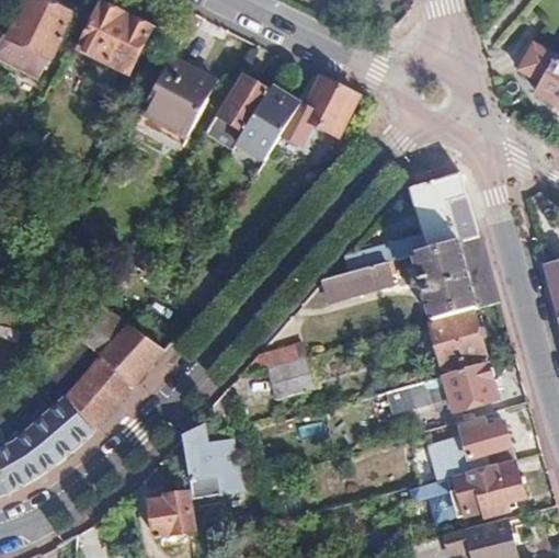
[(73,13),(45,0),(24,0),(9,34),(54,55),(73,13)]
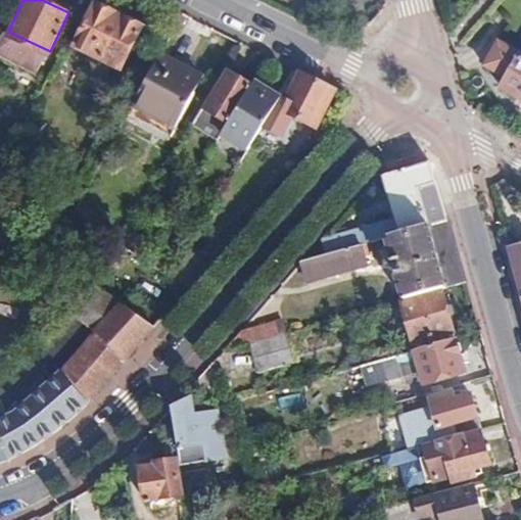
[(143,26),(96,2),(76,44),(122,67),(143,26)]
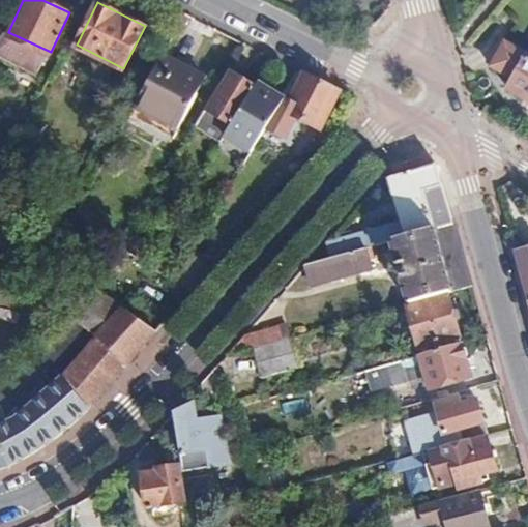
[(514,76),(507,86),(527,97),(527,50),(527,52),(504,38),(491,62),(514,76)]
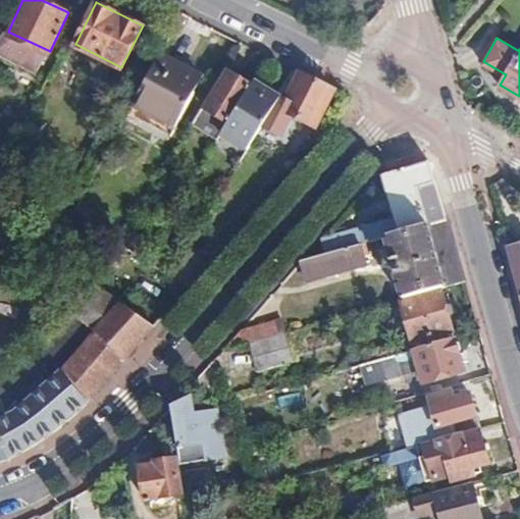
[(157,54),(134,99),(175,121),(194,88),(189,85),(195,73),(157,54)]
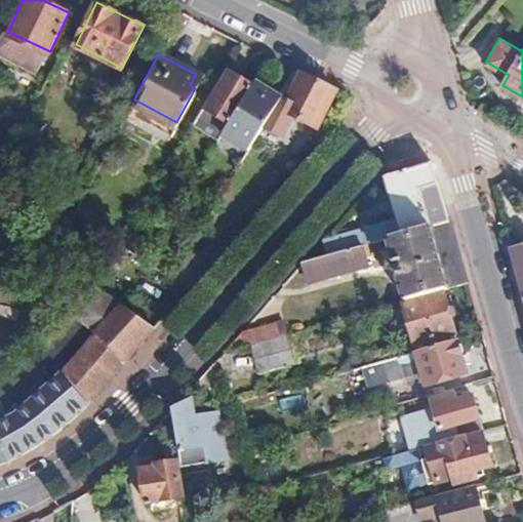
[(216,141),(223,131),(250,83),(226,70),(204,108),(201,107),(191,125),(216,141)]
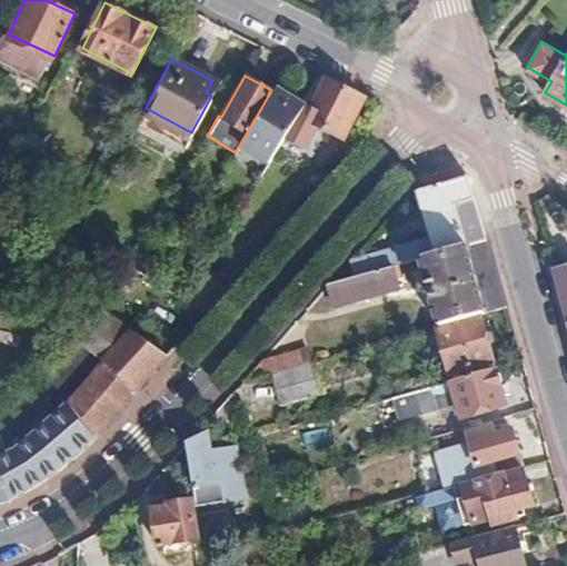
[(345,135),(366,96),(326,76),(311,106),(307,103),(288,132),(309,142),(321,122),(345,135)]
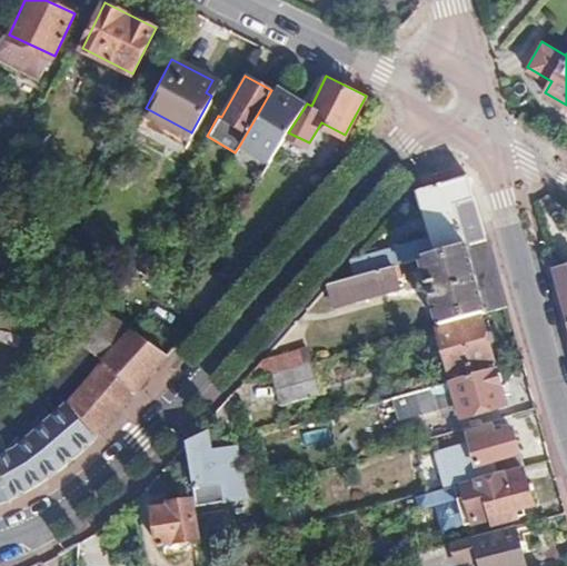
[(270,160),(288,132),(307,103),(276,85),(271,90),(241,142),(270,160)]
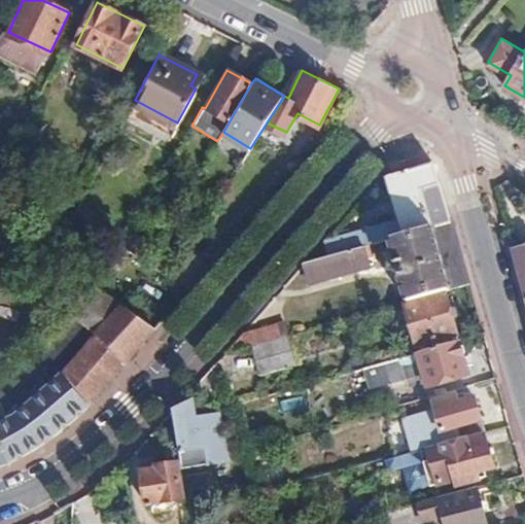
[(432,160),(387,174),(400,216),(323,240),(327,254),(366,243),(386,237),(450,217),(432,160)]
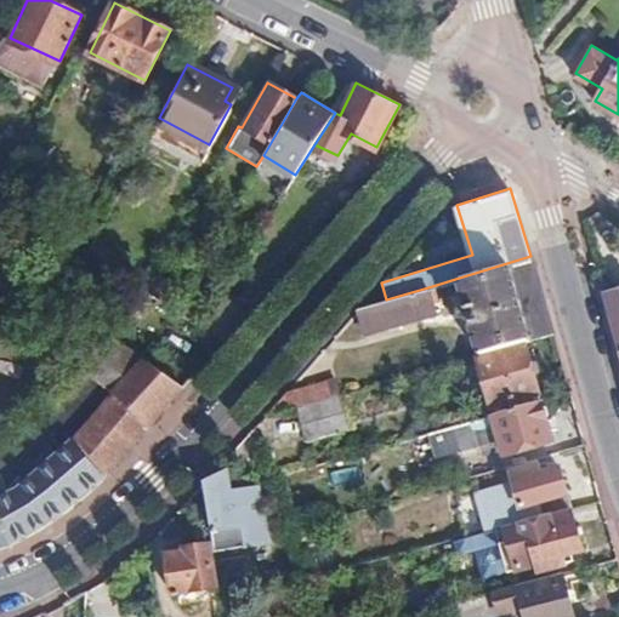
[(609,247),(618,238),(618,232),(602,215),(590,226),(609,247)]
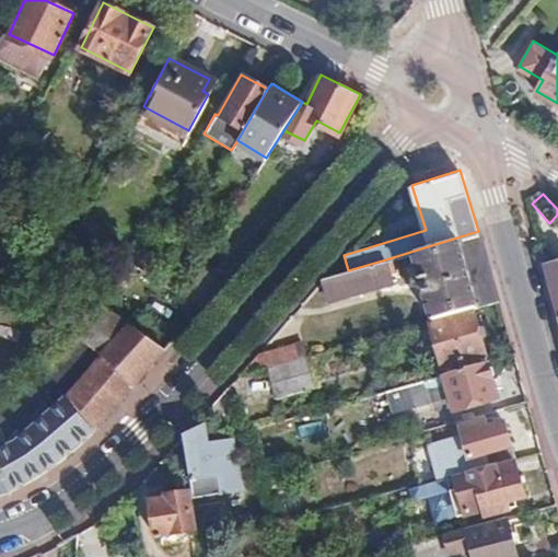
[(498,301),(478,231),(410,252),(417,277),(413,278),(415,288),(420,287),(430,320),(473,308),(498,301)]
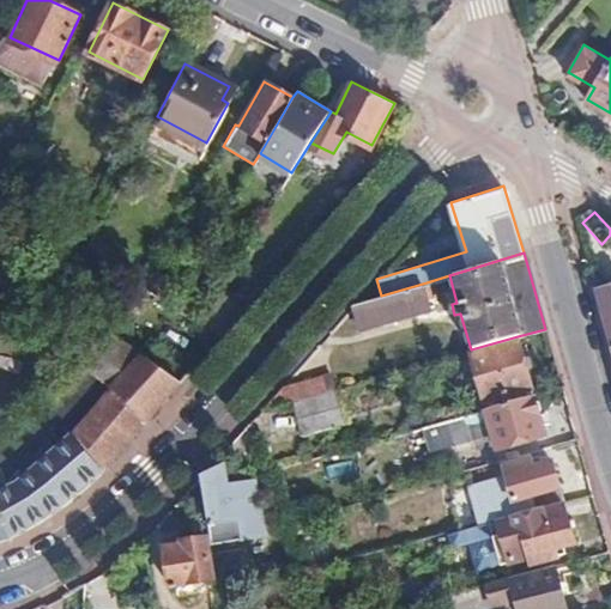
[(381,296),(354,304),(358,326),(429,306),(427,297),(431,296),(427,282),(381,296)]
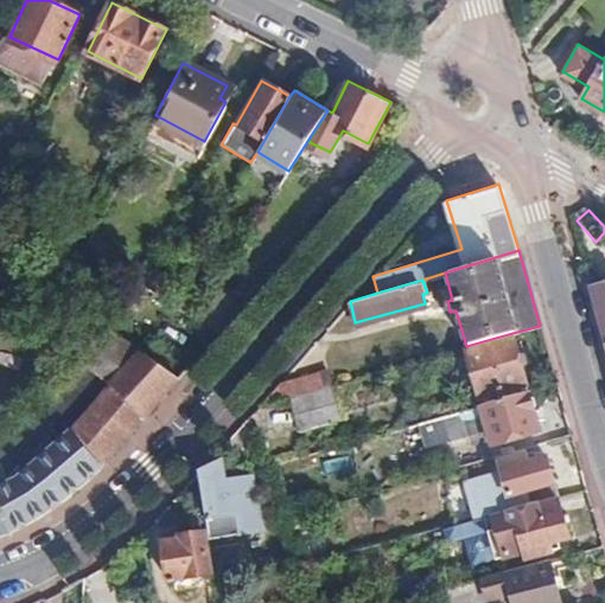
[(604,280),(591,284),(604,338),(604,280)]
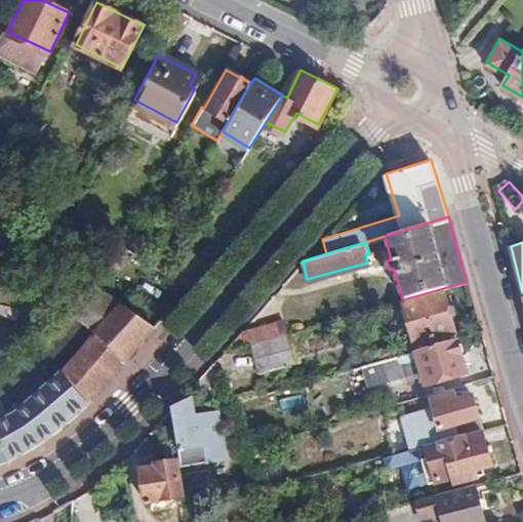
[(126,359),(155,324),(85,275),(67,303),(101,331),(96,336),(126,359)]
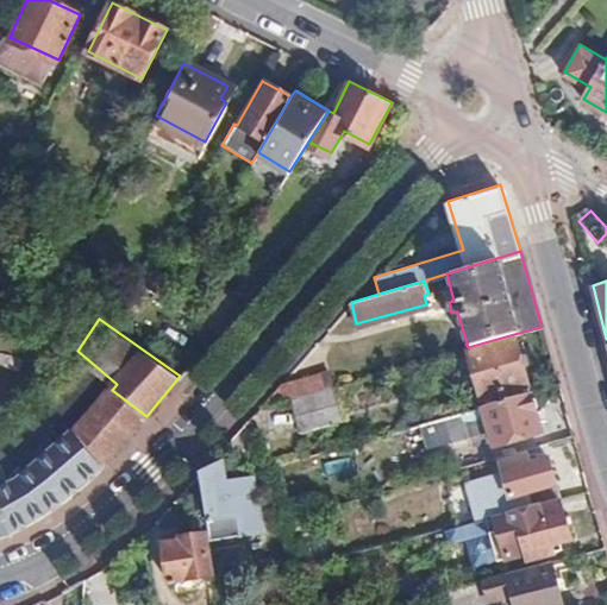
[(527,383),(514,338),(468,351),(481,397),(527,383)]
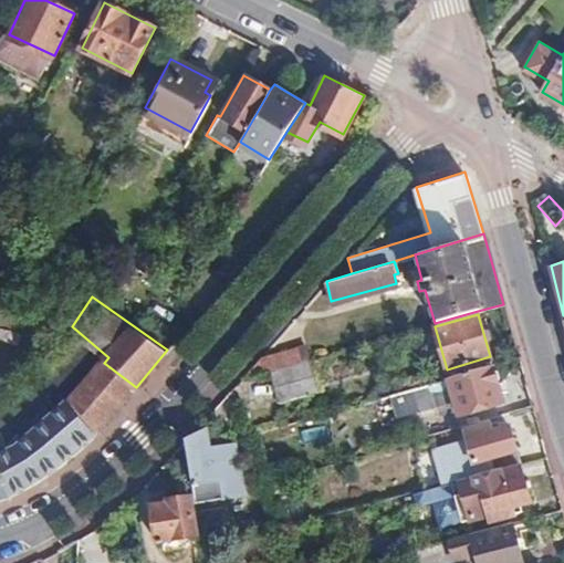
[(309,344),(259,357),(239,381),(313,360),(309,344)]
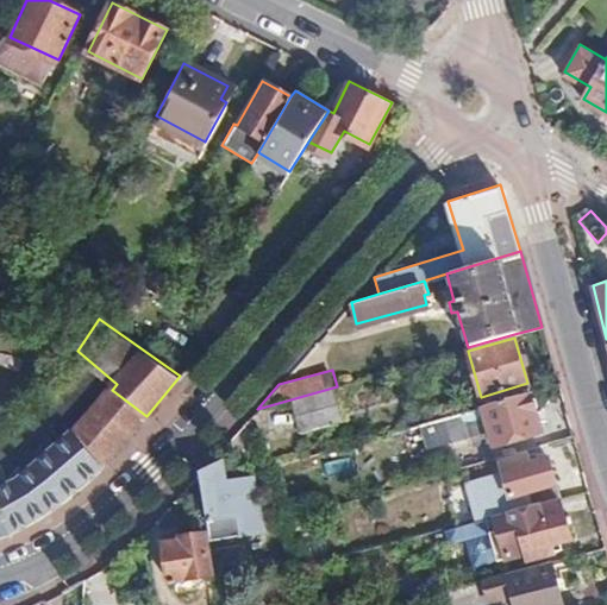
[(102,466),(146,416),(112,390),(70,439),(102,466)]
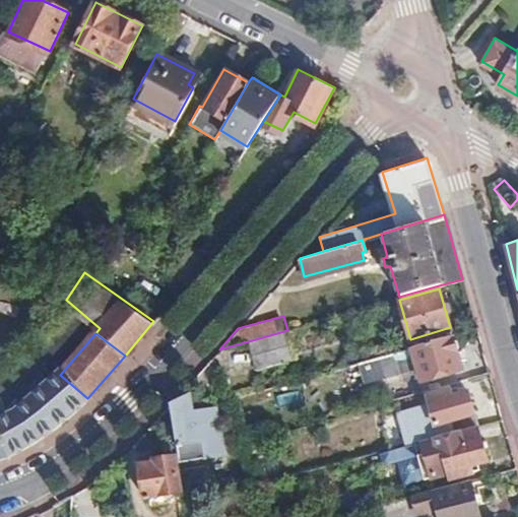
[(462,369),(452,334),(412,346),(405,348),(370,359),(375,376),(417,364),(423,380),(462,369)]
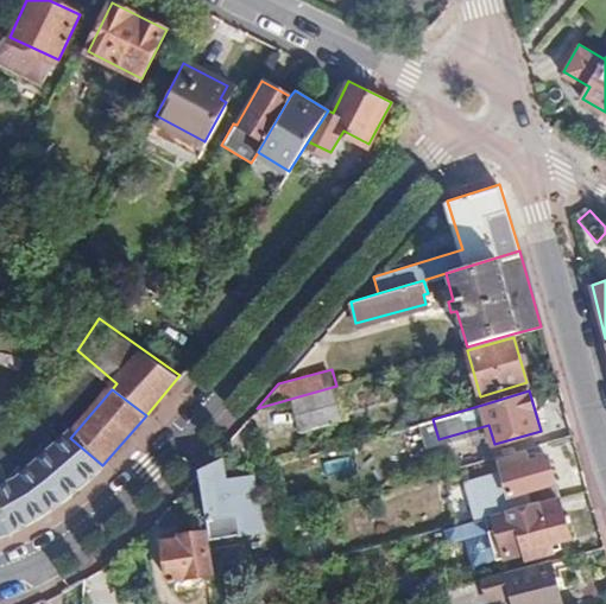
[(416,413),(418,424),(429,421),(427,409),(416,413)]
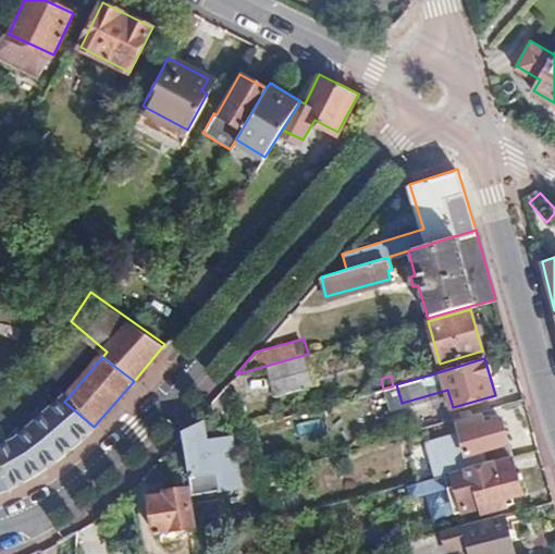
[(79,440),(94,427),(64,402),(10,442),(0,445),(0,491),(10,488),(34,476),(61,456),(79,440)]
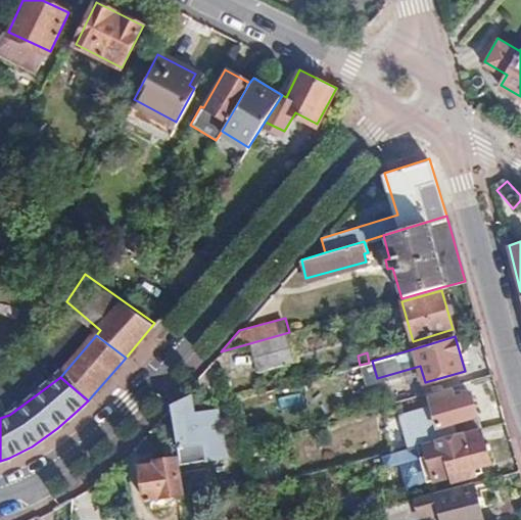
[(478,427),(480,426),(469,390),(454,394),(452,389),(383,410),(395,448),(478,427)]
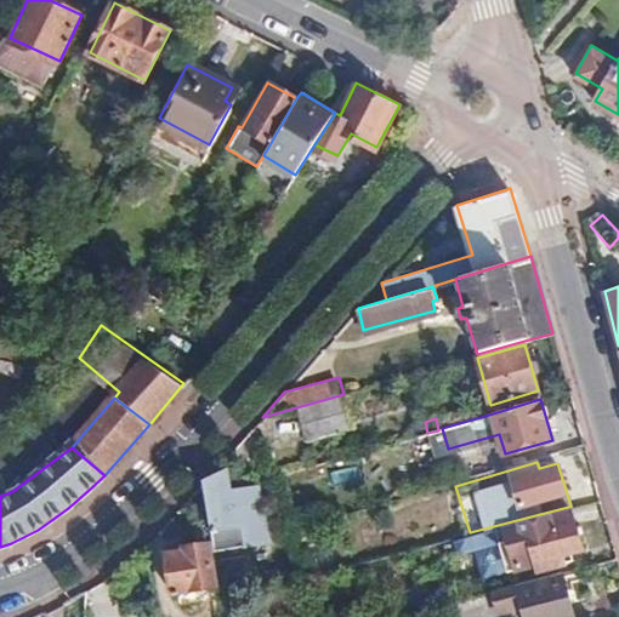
[(227,473),(203,484),(216,561),(246,555),(245,546),(270,541),(259,487),(240,491),(242,500),(232,501),(227,473)]
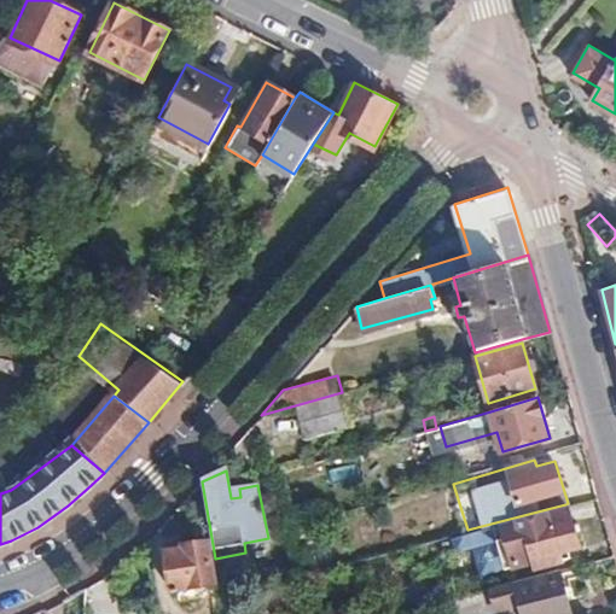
[(576,545),(565,504),(468,530),(451,534),(455,550),(474,545),(481,573),(534,561),(535,566),(561,559),(559,550),(576,545)]
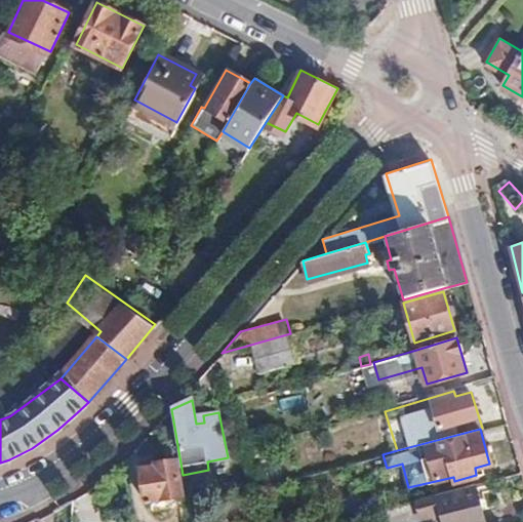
[(178,460),(143,468),(147,504),(185,498),(178,460)]
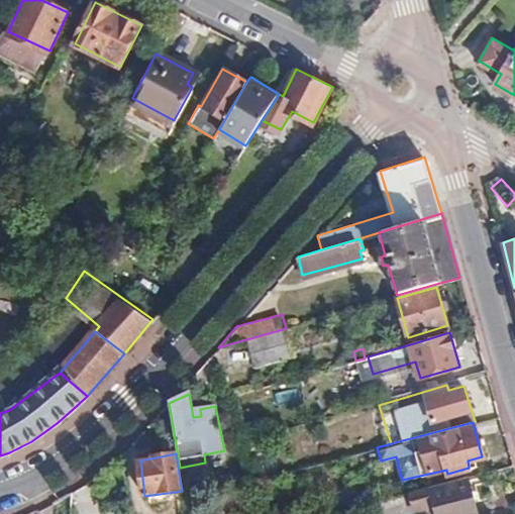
[(431,488),(430,485),(381,499),(385,513),(389,513),(435,501),(438,513),(478,513),(492,510),(487,494),(473,498),(468,479),(431,488)]
